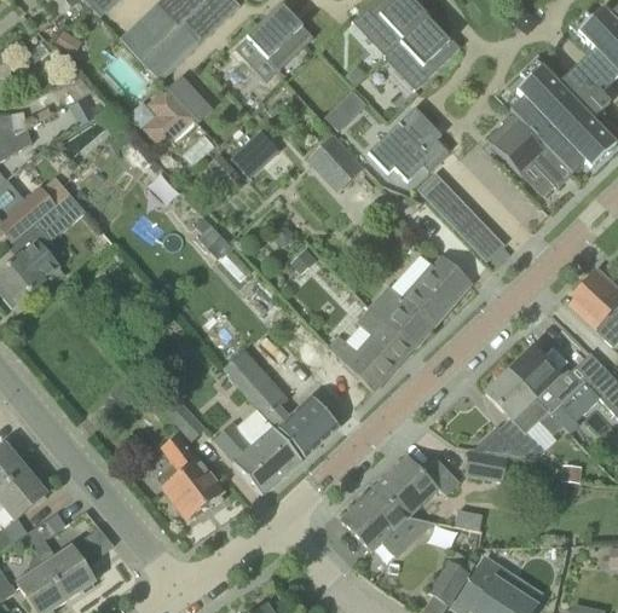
[(50,0),(61,12),(76,0),(50,0)]
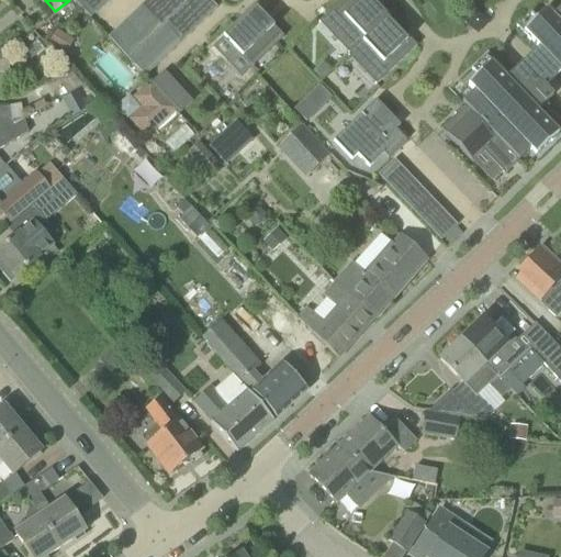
[(190,10),(195,4),(191,0),(184,0),(176,9),(183,17),(190,10)]
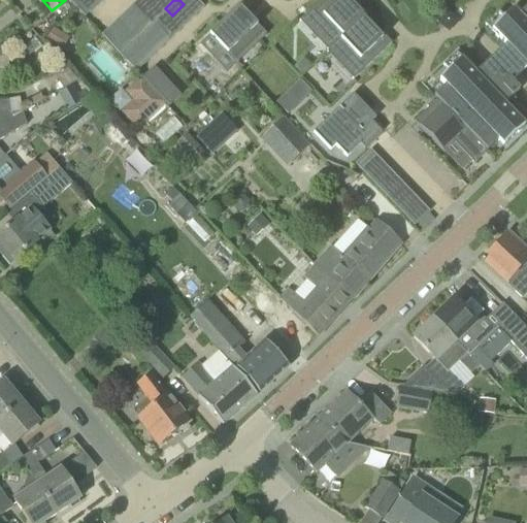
[(204,3),(201,0),(189,0),(187,2),(196,12),(204,3)]
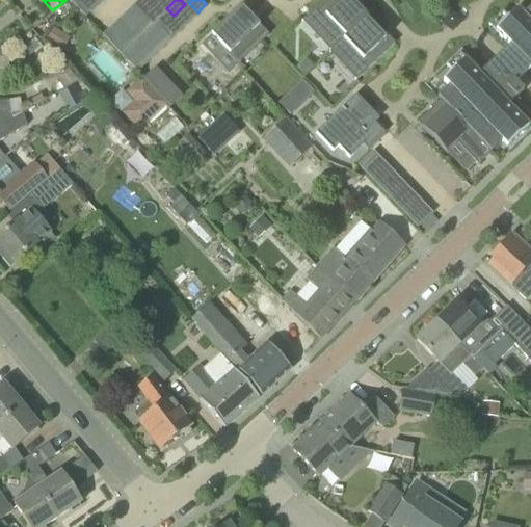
[(367,15),(368,14),(355,0),(321,0),(302,18),(303,19),(307,16),(333,44),(330,47),(332,48),(367,15)]
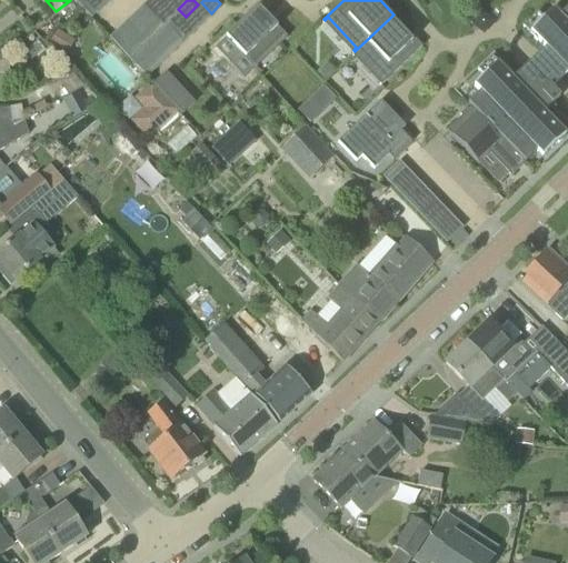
[(211,13),(201,2),(198,4),(192,10),(202,21),(211,13)]
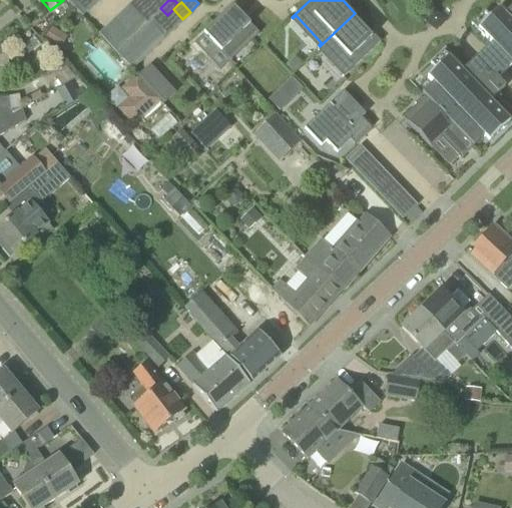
[(260,30),(246,16),(235,5),(232,2),(203,30),(230,57),(260,30)]
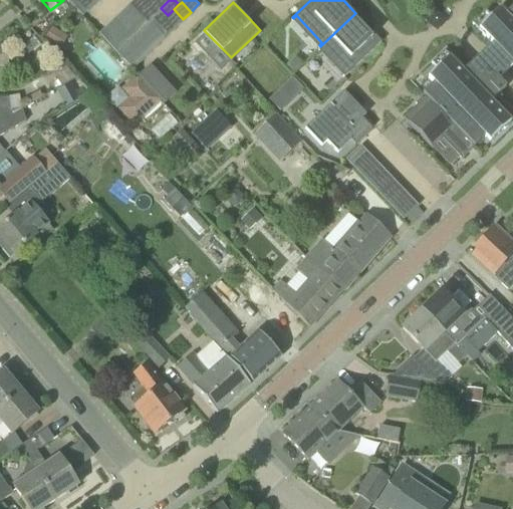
[(506,84),(499,76),(503,71),(512,62),(512,3),(506,10),(501,5),(490,15),(490,16),(481,25),(484,29),(483,30),(486,34),(487,33),(493,40),(483,50),(464,68),(457,61),(458,60),(455,57),(454,58),(450,54),(430,74),(434,79),(424,90),(427,93),(427,92),(475,144),(485,134),(490,139),(504,125),(505,126),(508,123),(507,122),(511,118),(501,108),(502,108),(492,97),(506,84)]
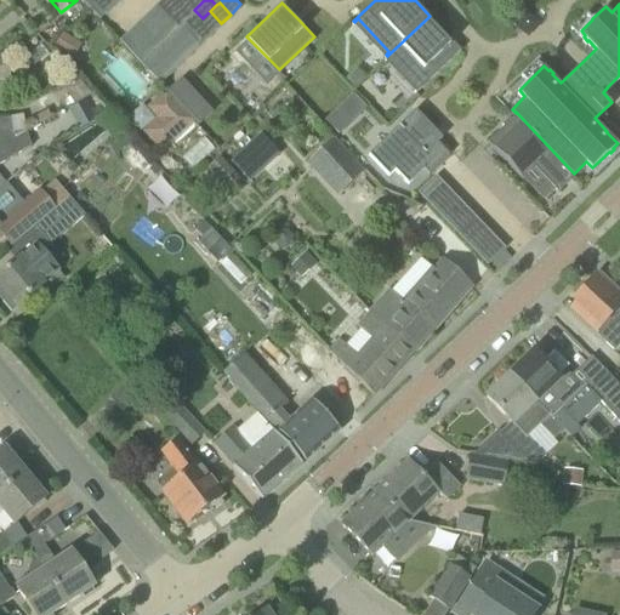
[(199,21),(203,18),(194,10),(181,22),(189,30),(199,21)]
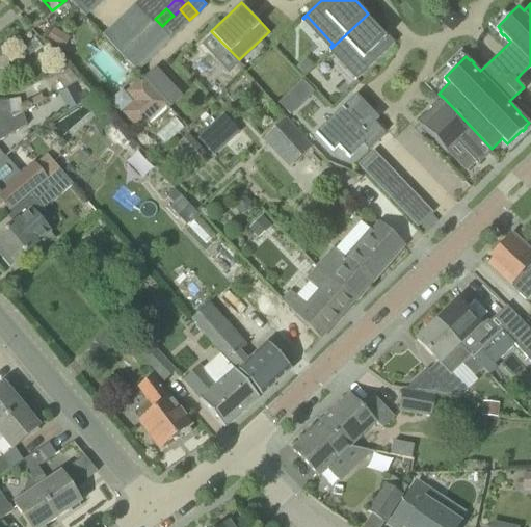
[(189,20),(180,9),(174,16),(170,18),(181,28),(189,20)]
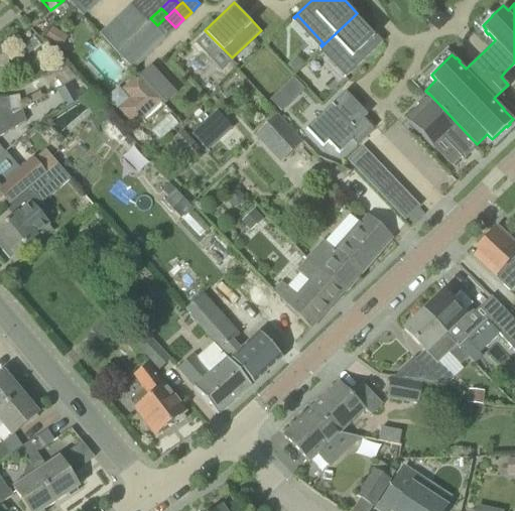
[(346,75),(384,38),(382,37),(379,40),(374,34),(375,33),(356,14),(322,46),(319,47),(320,48),(323,46),(346,72),(344,74),(346,75)]
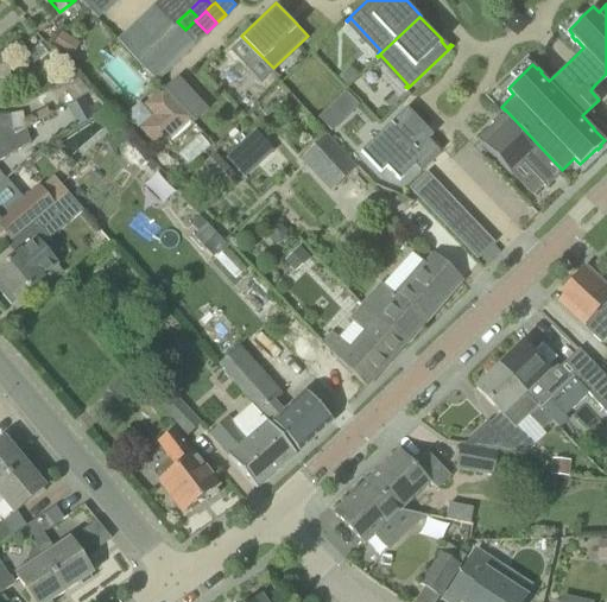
[(207,32),(195,20),(185,30),(196,42),(207,32)]
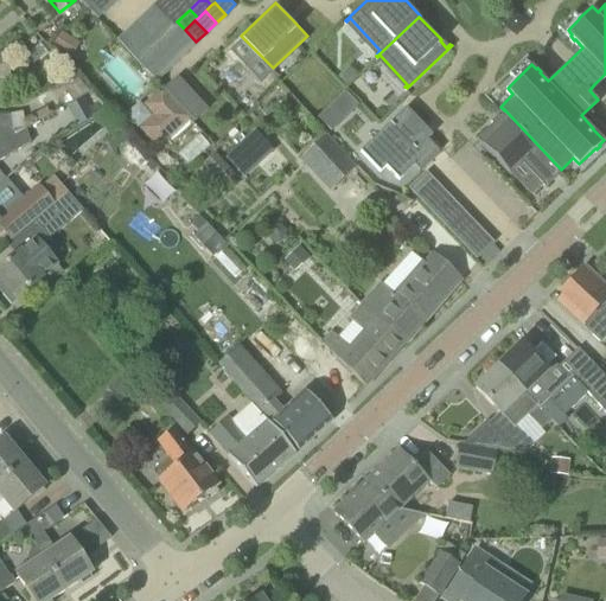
[(176,39),(185,30),(177,21),(165,34),(172,43),(176,39)]
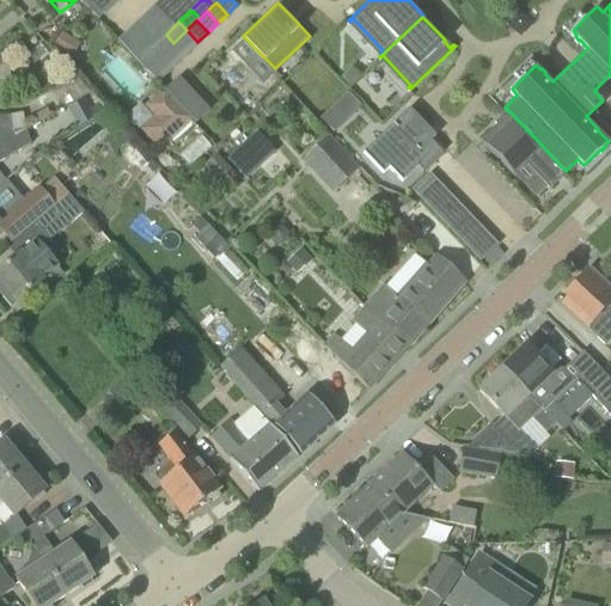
[(187,30),(177,40),(188,51),(197,42),(187,30)]
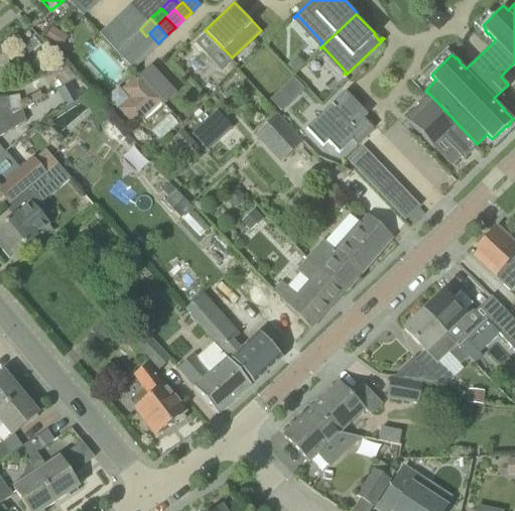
[(141,41),(146,36),(140,29),(129,39),(135,46),(141,41)]
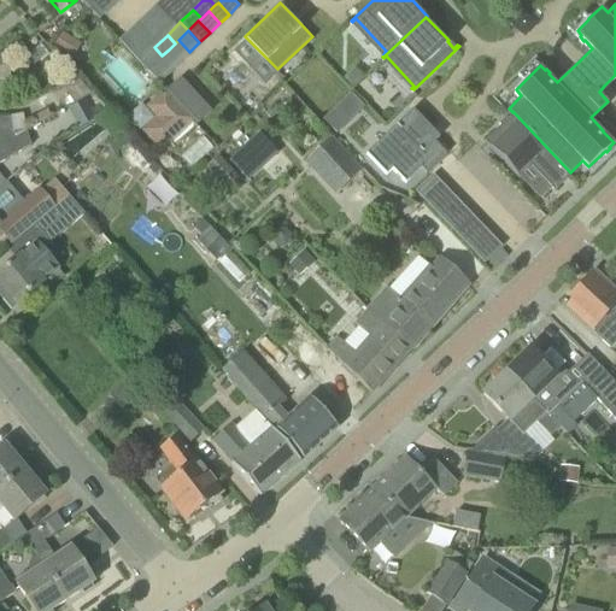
[(189,52),(179,40),(175,43),(169,50),(180,62),(189,52)]
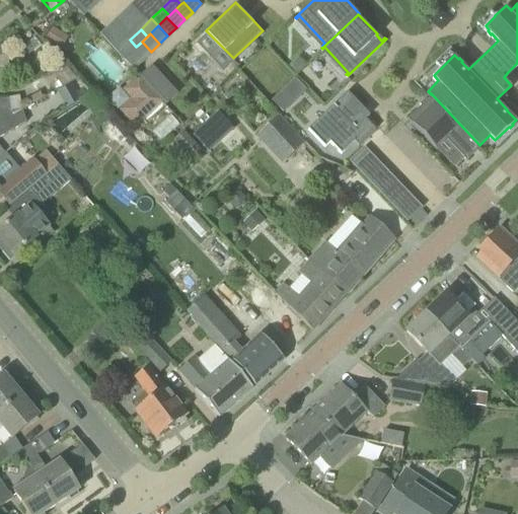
[(136,47),(130,40),(119,50),(126,58),(134,50),(136,47)]
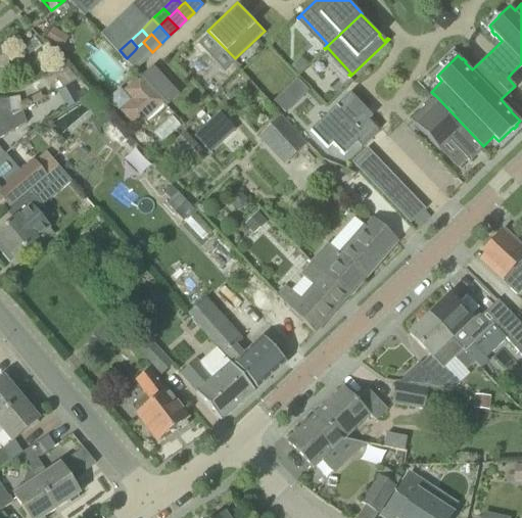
[(152,52),(143,42),(137,47),(135,50),(144,59),(152,52)]
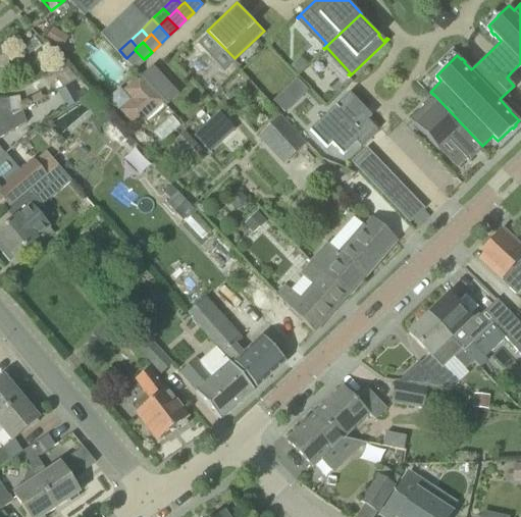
[(0,64),(8,64),(8,45),(0,45),(0,64)]
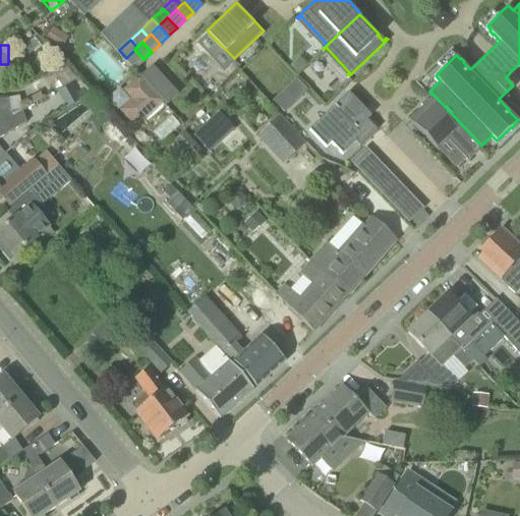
[(143,59),(134,50),(126,58),(135,67),(143,59)]
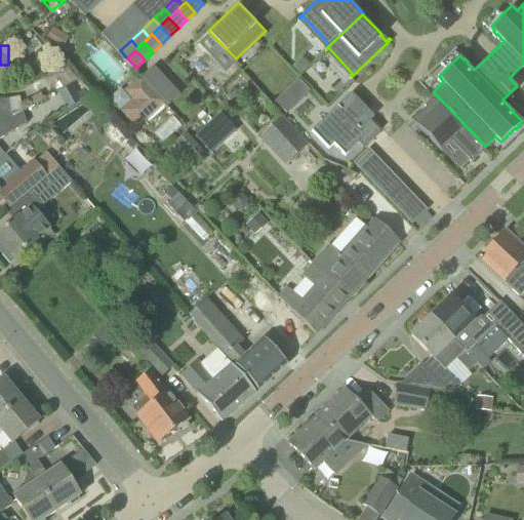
[(301,54),(293,63),(299,70),(309,62),(301,54)]
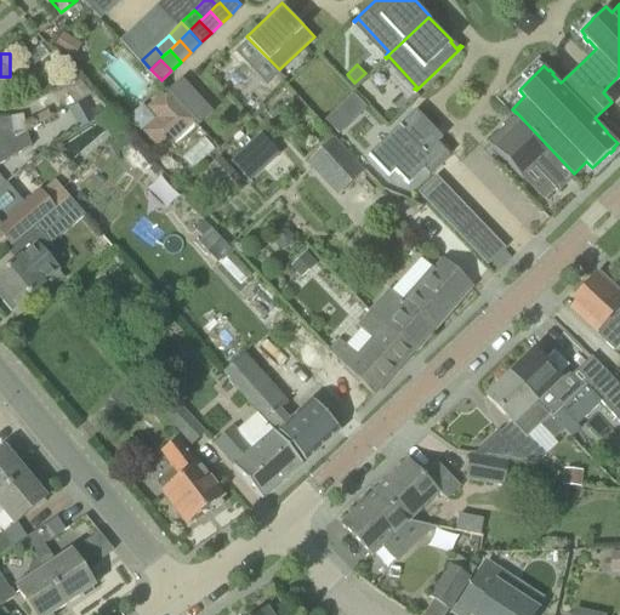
[(74,68),(55,80),(62,92),(68,89),(75,101),(92,90),(74,68)]
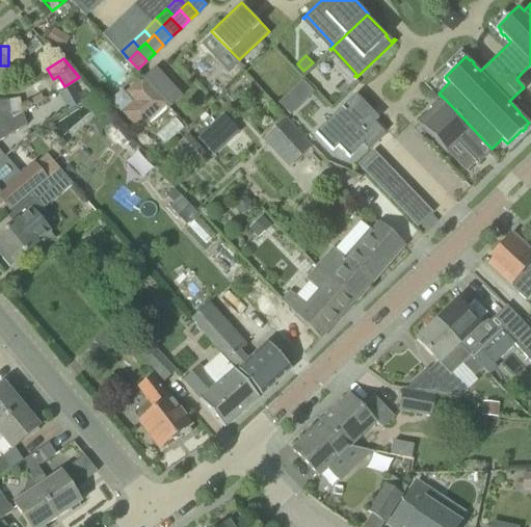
[(156,63),(144,75),(170,103),(183,93),(156,63)]
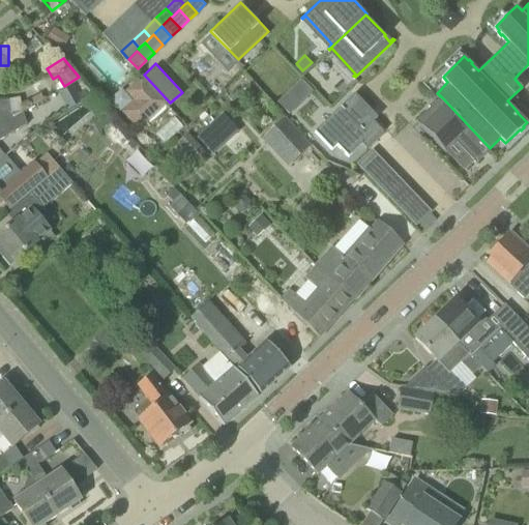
[(163,99),(146,81),(134,92),(137,96),(124,108),(139,122),(163,99)]
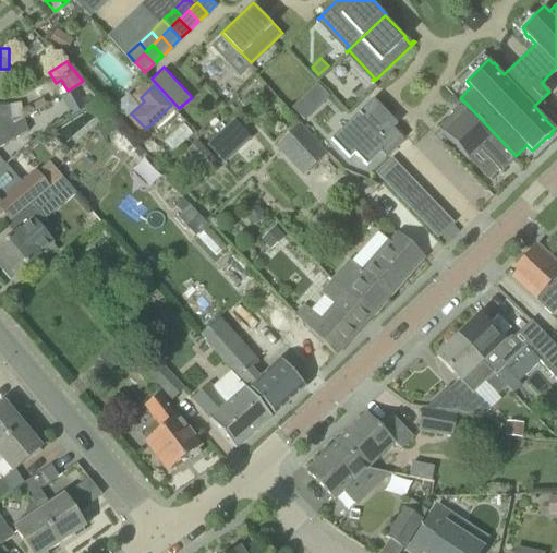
[(74,111),(87,103),(79,86),(64,95),(74,111)]
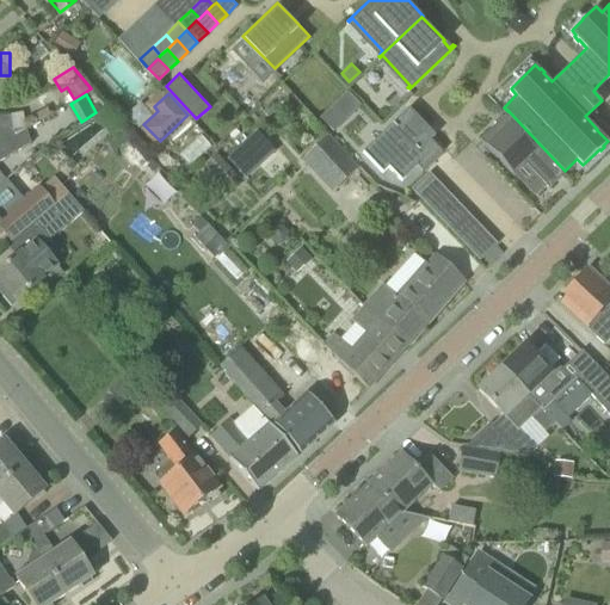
[(342,115),(331,104),(320,115),(331,125),(342,115)]
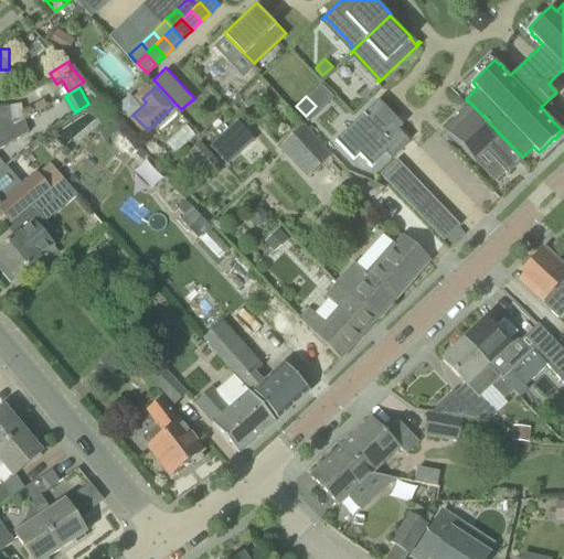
[(410,137),(398,126),(403,122),(396,116),(379,97),(337,138),(354,157),(360,151),(372,164),(386,150),(391,156),(410,137)]
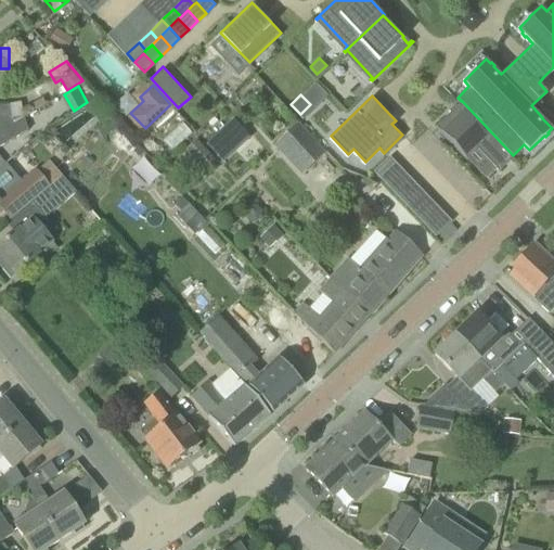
[(0,123),(11,119),(21,114),(17,100),(0,103),(0,123)]
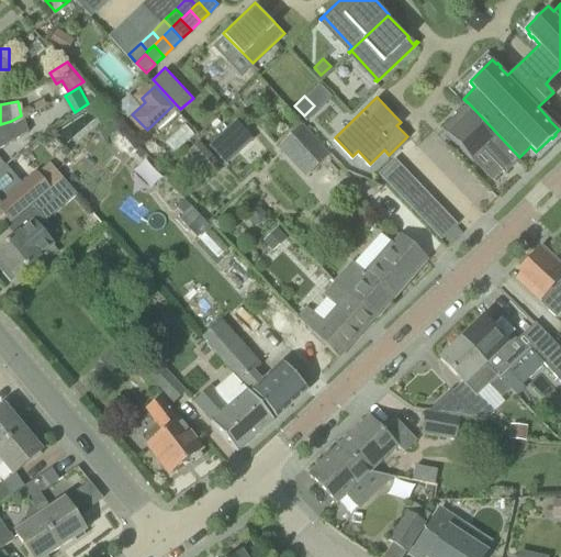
[(467,101),(467,102),(463,104),(461,103),(455,110),(457,111),(441,125),(473,159),(484,148),(505,170),(519,157),(467,101)]
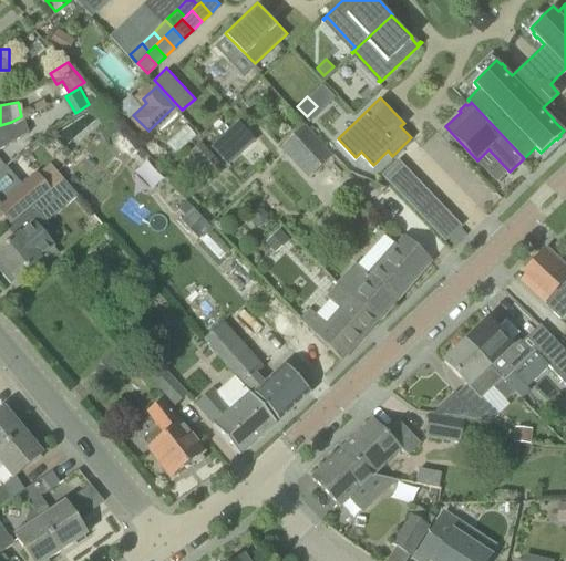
[(0,167),(4,164),(0,156),(0,146),(28,130),(22,116),(21,116),(11,122),(0,125),(0,167)]
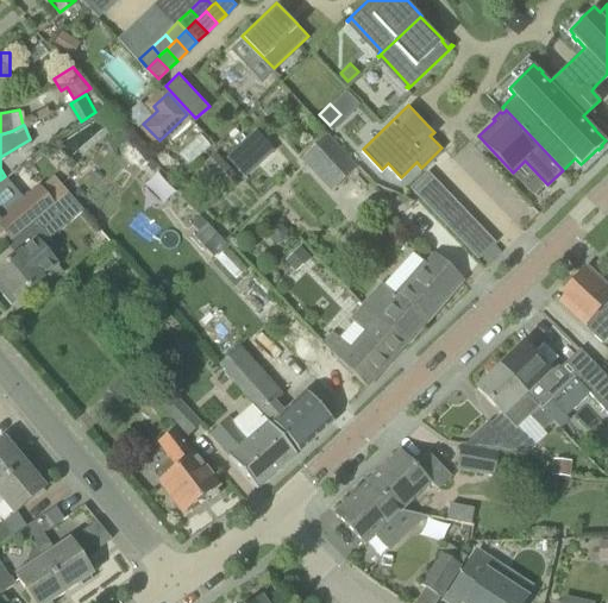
[(255,129),(227,155),(245,174),(273,148),(255,129)]
